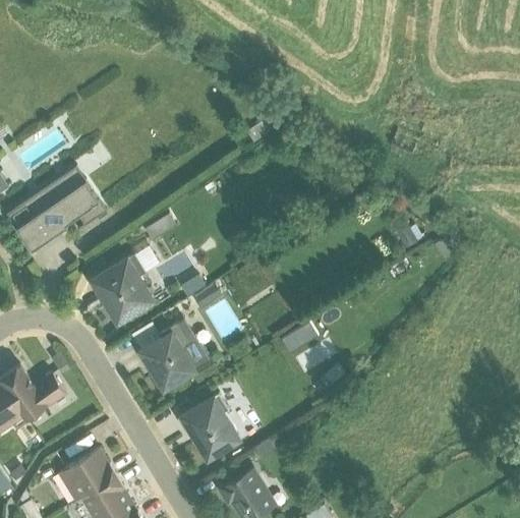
[(262,123),(246,133),(254,144),(269,134),(262,123)]
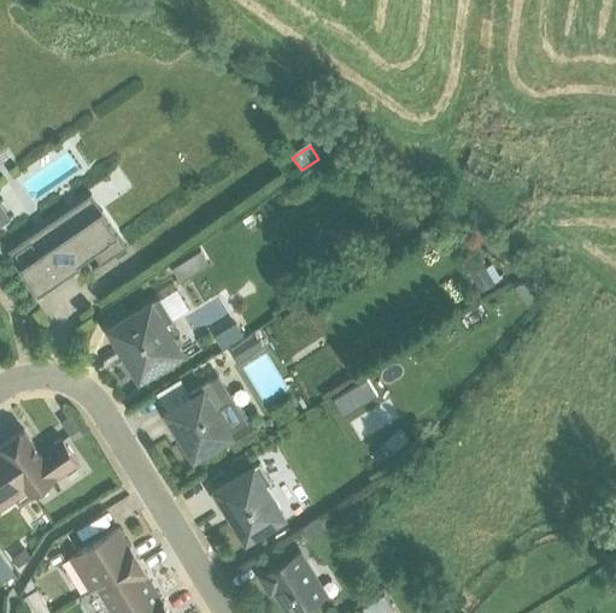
[(91,196),(9,252),(39,295),(81,265),(80,263),(94,253),(100,264),(92,270),(93,271),(127,248),(91,196)]
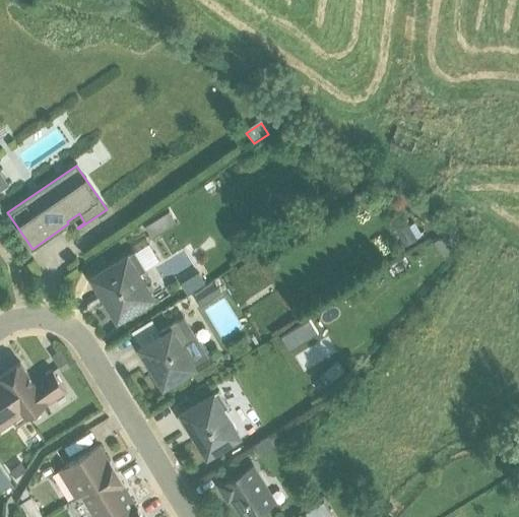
[(0,190),(8,185),(0,173),(0,190)]
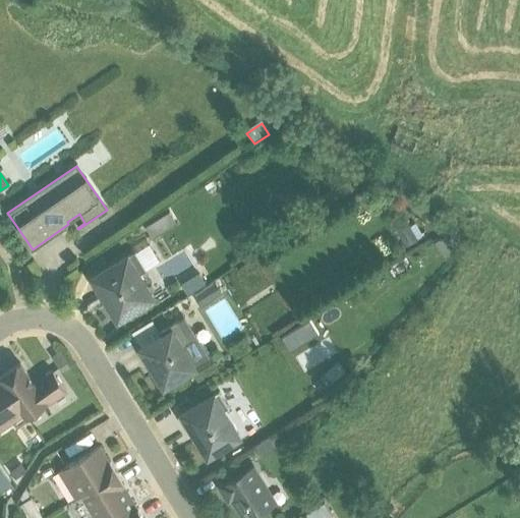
[(346,185),(316,204),(323,213),(351,194),(346,185)]
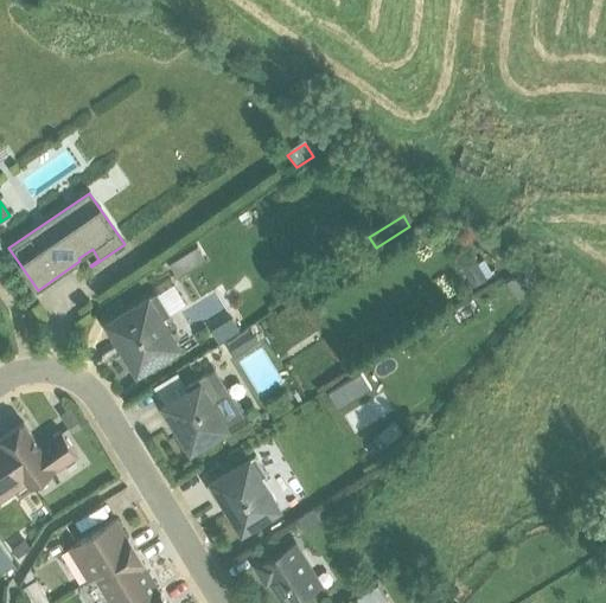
[(440,223),(421,235),(434,255),(452,243),(440,223)]
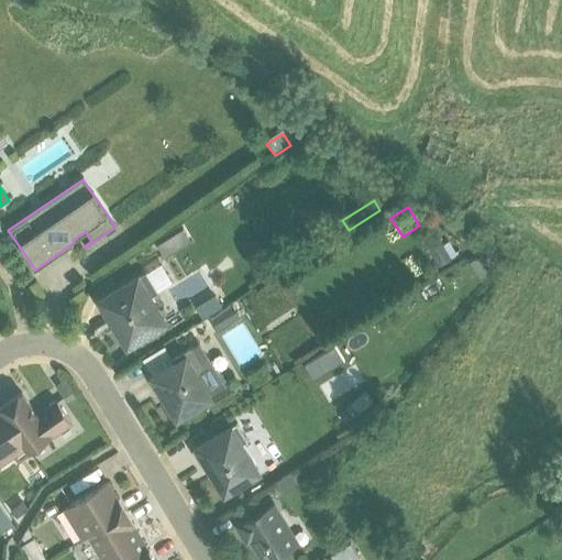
[(178,232),(160,243),(161,244),(168,256),(186,244),(178,232)]
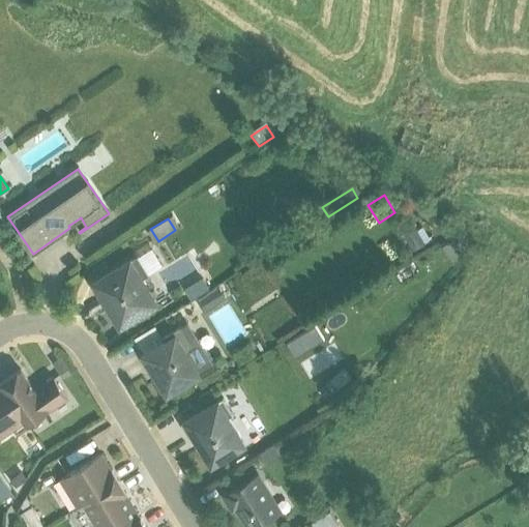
[(413,228),(401,235),(414,256),(431,245),(422,231),(417,234),(413,228)]
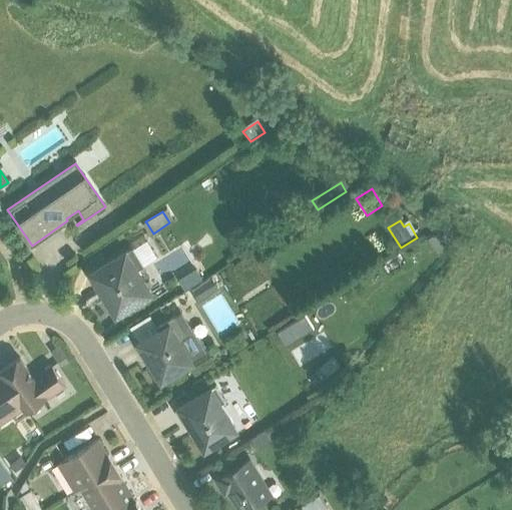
[(438,234),(427,243),(438,257),(449,248),(438,234)]
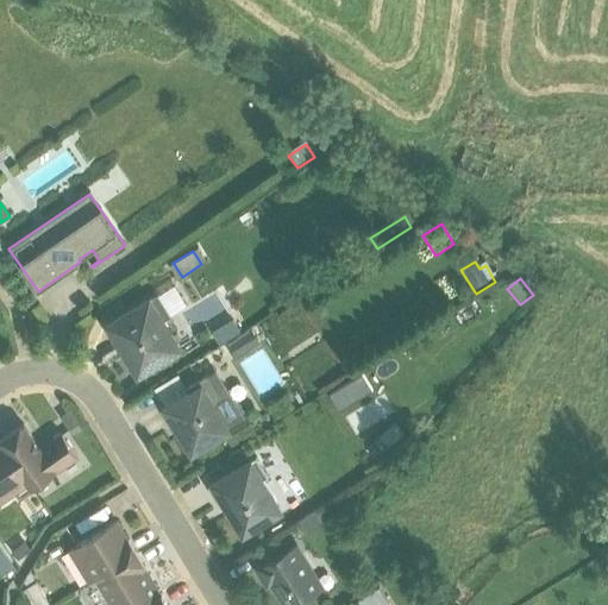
[(157,296),(110,326),(139,375),(182,347),(165,320),(187,307),(175,287),(158,297),(157,296)]
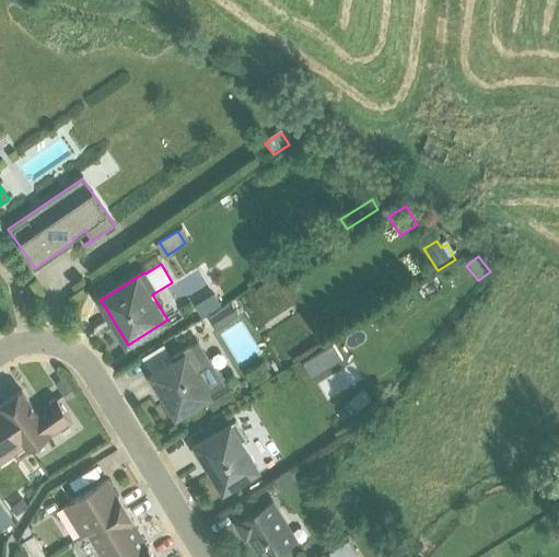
[(212,292),(193,303),(200,316),(200,317),(220,305),(212,292)]
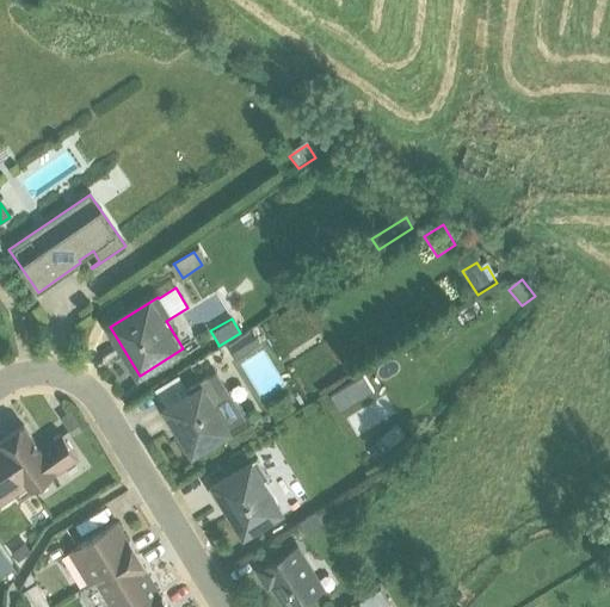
[(251,330),(226,346),(236,363),(262,347),(251,330)]
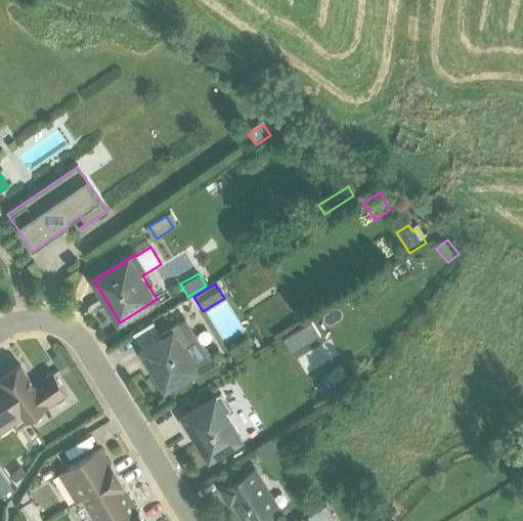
[(161,336),(140,348),(138,349),(140,352),(138,354),(147,367),(150,365),(166,390),(212,361),(185,320),(161,336)]
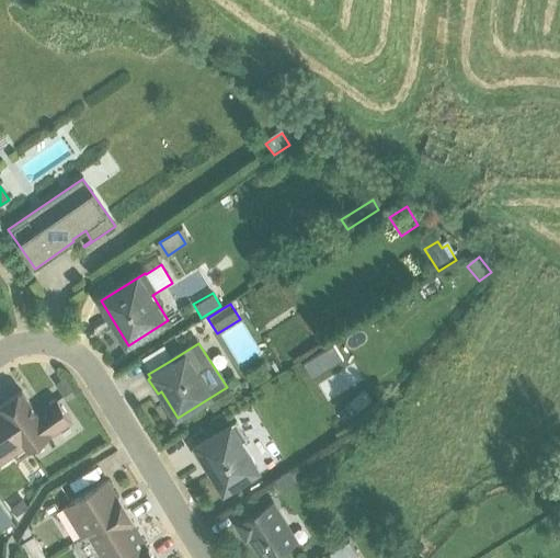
[(313,397),(350,377),(340,360),(334,363),(324,345),(294,362),(313,397)]
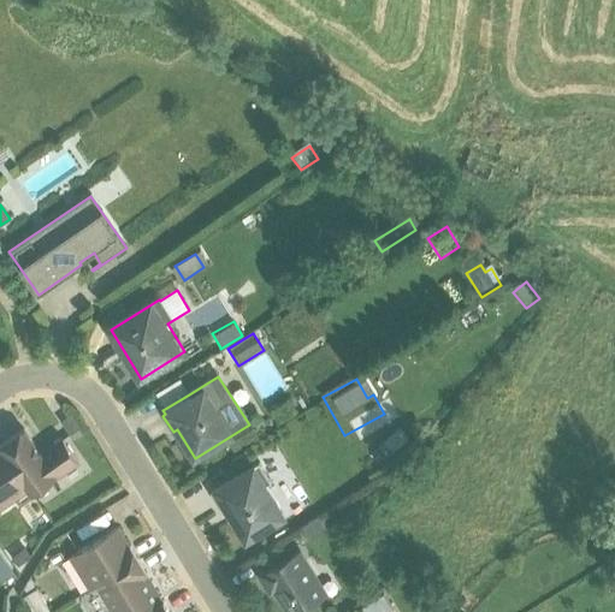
[(165,409),(189,394),(181,380),(157,394),(165,409)]
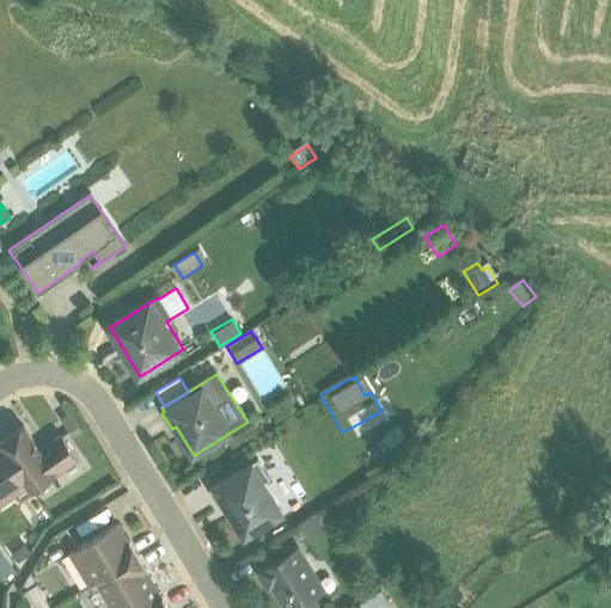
[(0,446),(26,483),(32,491),(79,459),(62,437),(41,453),(23,428),(0,443),(0,446)]
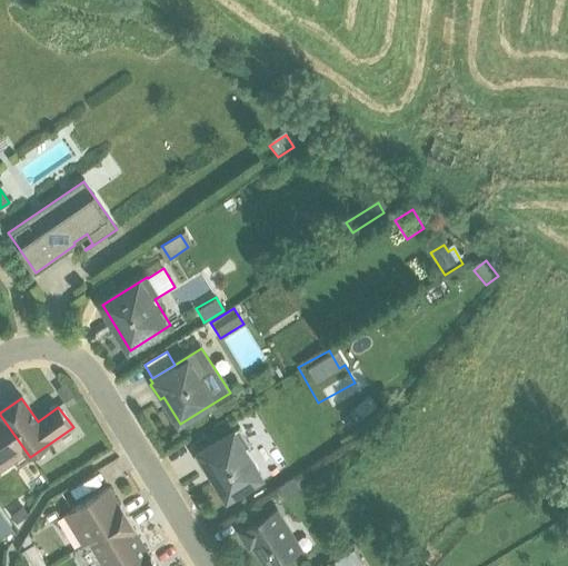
[(0,474),(1,474),(0,473),(0,469),(12,462),(10,459),(25,449),(0,415),(0,474)]
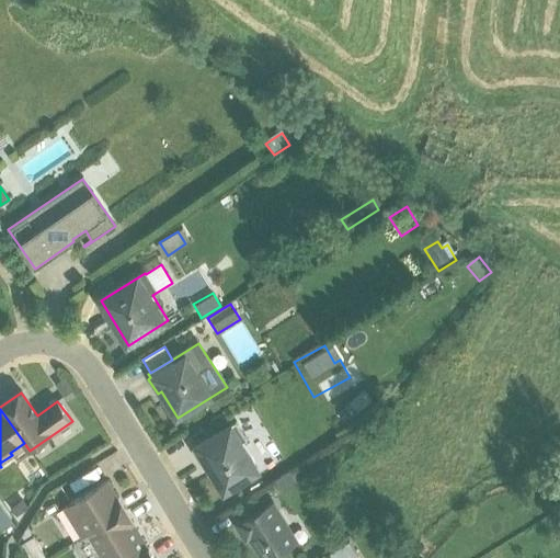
[(236,423),(192,451),(201,465),(206,462),(225,492),(261,469),(244,443),(247,442),(236,423)]
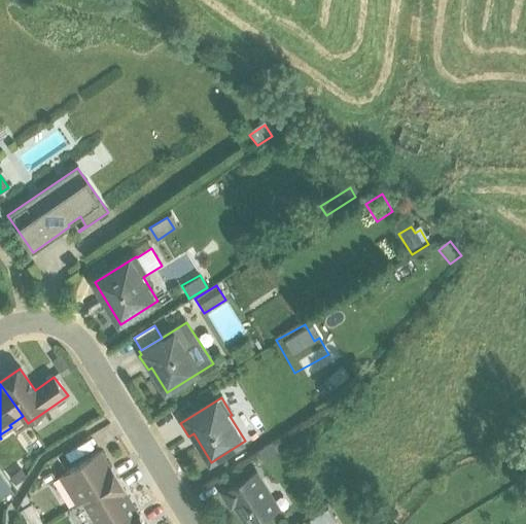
[(273,444),(258,453),(266,465),(280,455),(273,444)]
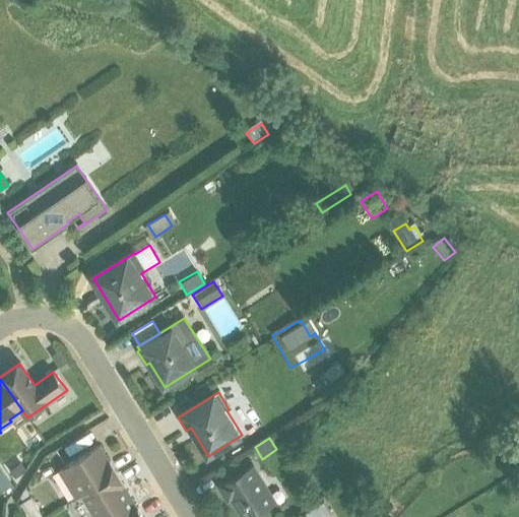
[(82,496),(118,475),(110,462),(109,463),(99,447),(65,466),(66,467),(59,471),(76,500),(82,496)]
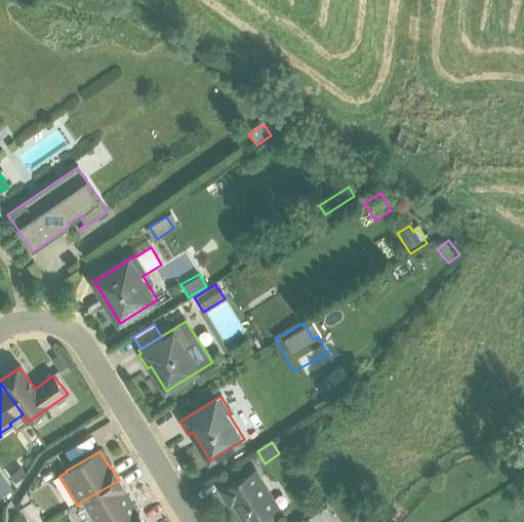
[(234,504),(245,521),(258,521),(280,509),(256,470),(249,475),(245,469),(235,475),(239,481),(226,489),(223,491),(231,506),(234,504)]
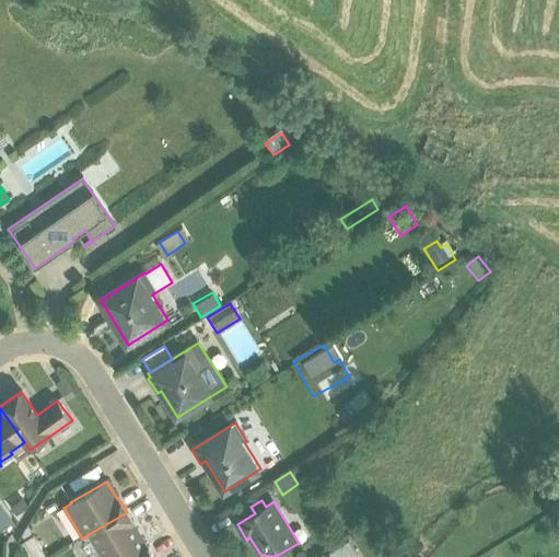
[(127,512),(89,534),(103,556),(135,556),(147,549),(132,525),(135,524),(127,512)]
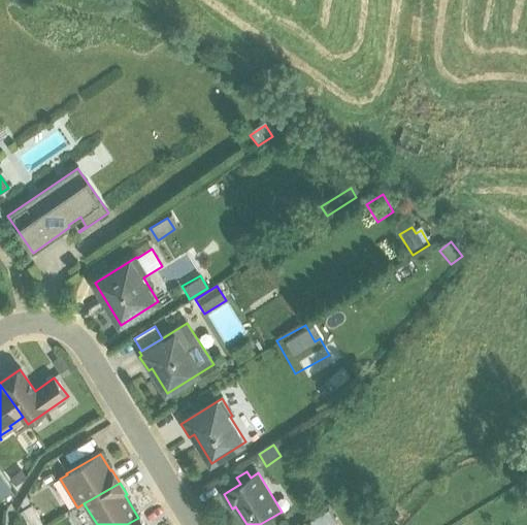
[(224,494),(227,492),(225,489),(219,493),(231,514),(234,512),(242,524),(246,524),(235,506),(232,509),(224,494)]
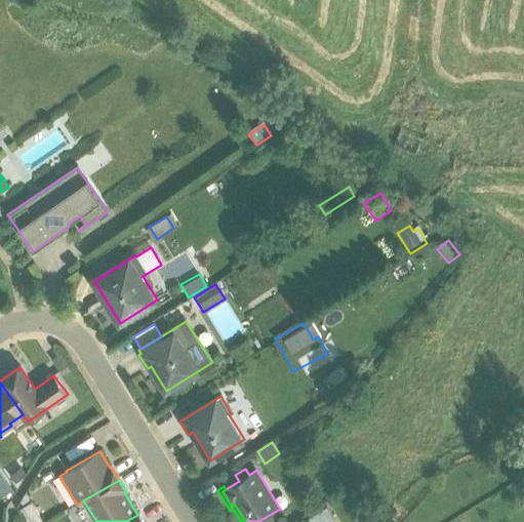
[(31,505),(22,510),(28,521),(40,521),(31,505)]
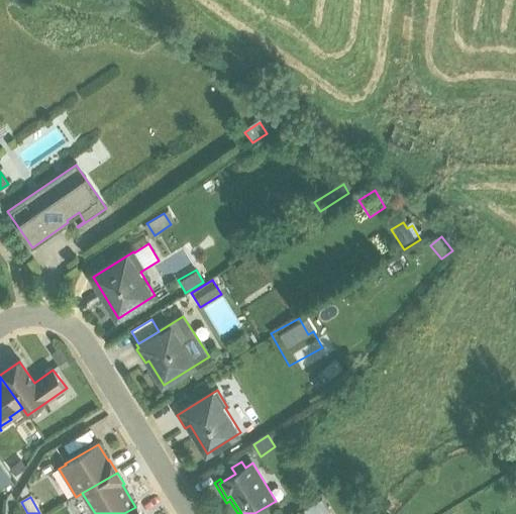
[(321,499),(302,511),(304,513),(330,513),(321,499)]
